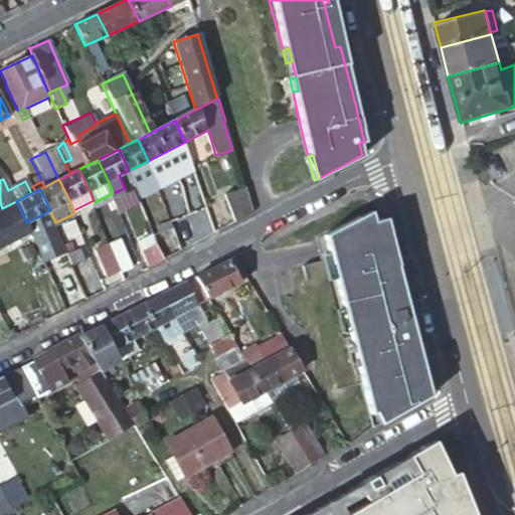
[(227,194),(236,223),(253,214),(246,189),(227,194)]
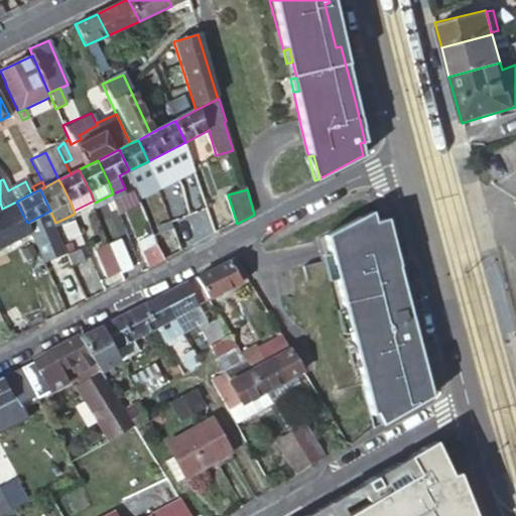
[(0,236),(27,223),(16,202),(2,209),(0,209),(0,236)]
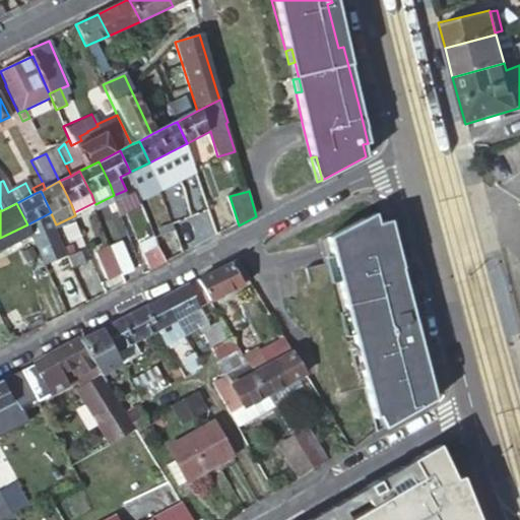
[(189,251),(203,244),(189,207),(175,212),(189,251)]
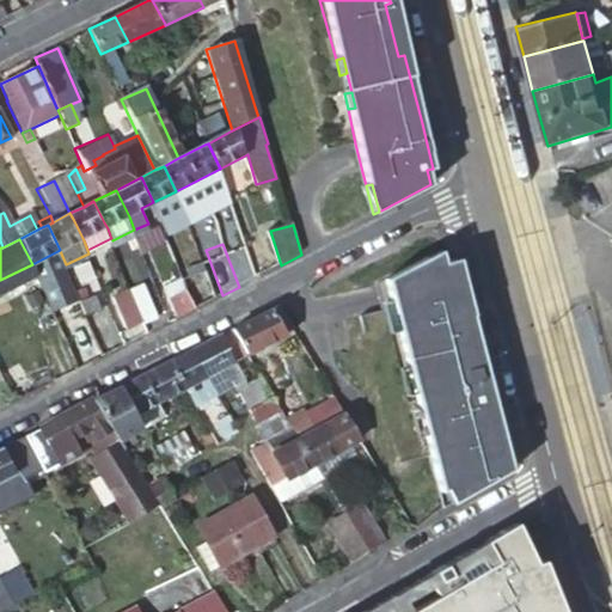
[(60,250),(32,264),(51,311),(80,298),(66,264),(61,254),(60,250)]
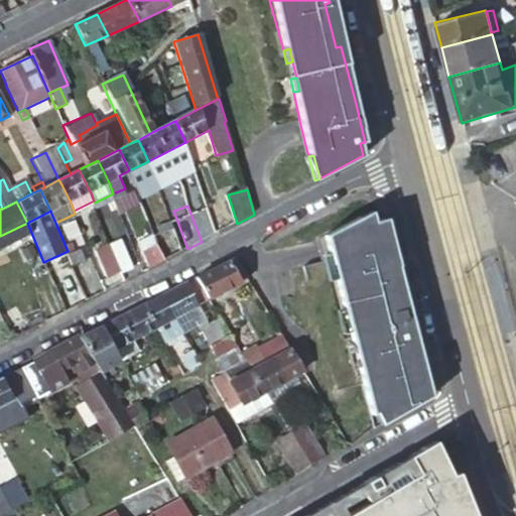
[(359,217),(324,236),(332,265),(334,264),(338,278),(335,278),(347,325),(359,370),(371,414),(386,411),(389,420),(431,396),(421,360),(419,352),(413,354),(408,333),(402,310),(408,308),(387,232),(384,219),(373,222),(360,225),(359,217)]
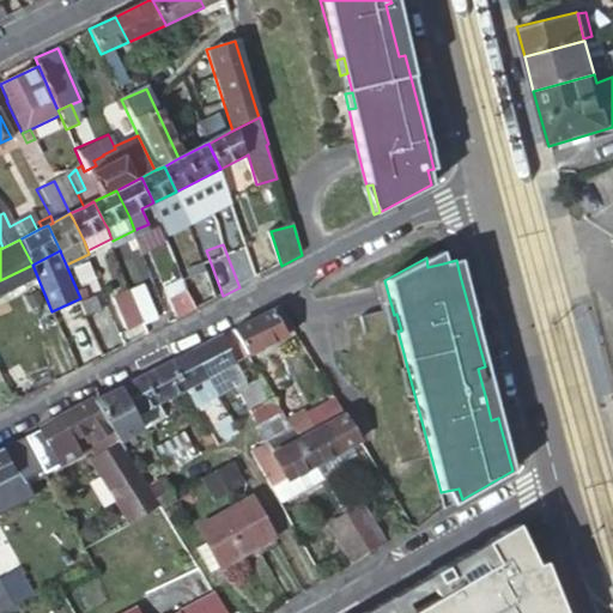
[(211,279),(204,281),(210,303),(217,299),(211,279)]
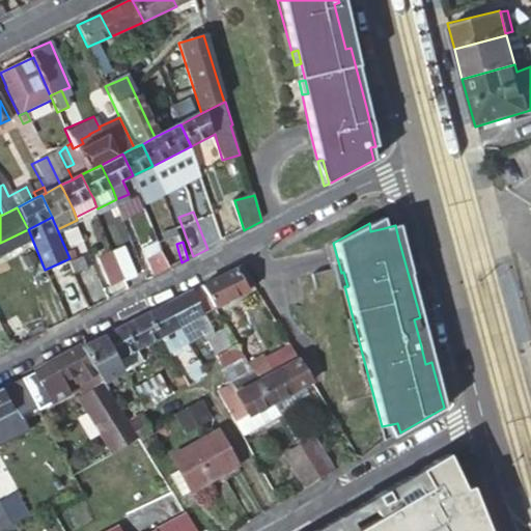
[(182,262),(176,244),(170,245),(175,264),(182,262)]
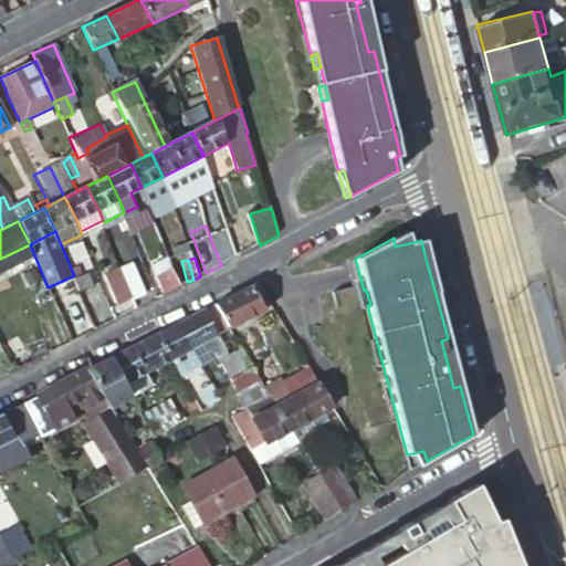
[(130,264),(122,269),(125,276),(133,296),(142,292),(130,264)]
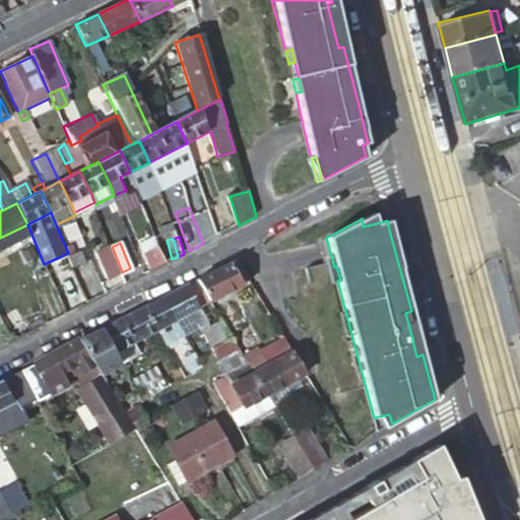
[(144,253),(152,269),(167,262),(158,246),(144,253)]
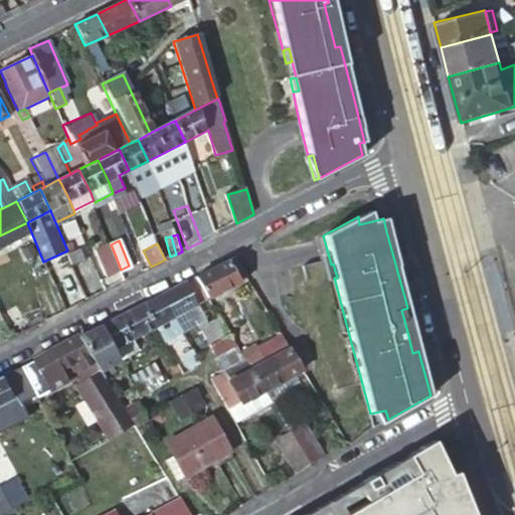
[(109,277),(121,271),(121,270),(114,251),(111,244),(98,249),(109,277)]
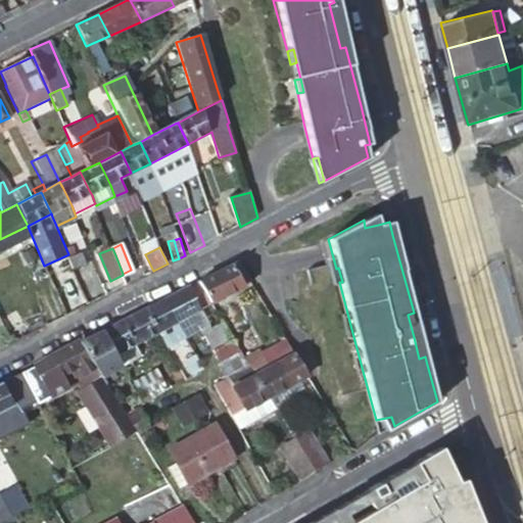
[(74,268),(78,277),(90,272),(83,254),(70,259),(74,268)]
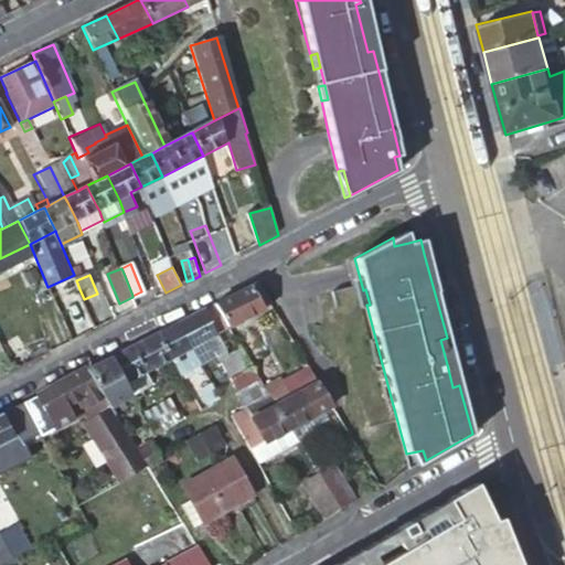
[(270,306),(256,284),(213,306),(227,328),(270,306)]
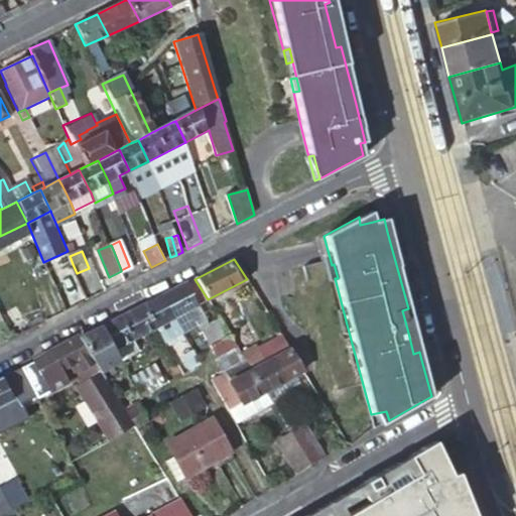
[(208,299),(195,279),(161,295),(174,316),(188,309),(208,300),(208,299)]
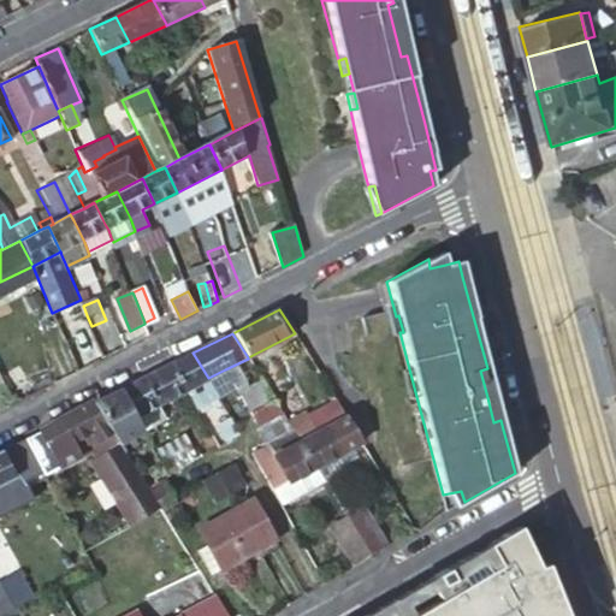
[(208,378),(193,353),(171,363),(185,390),(208,378)]
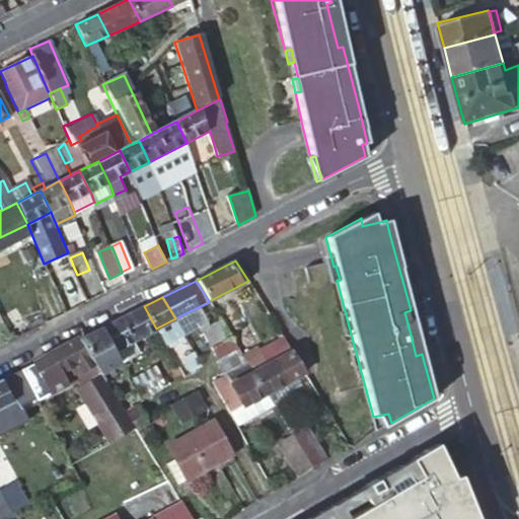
[(156,328),(144,306),(120,318),(132,341),(156,328)]
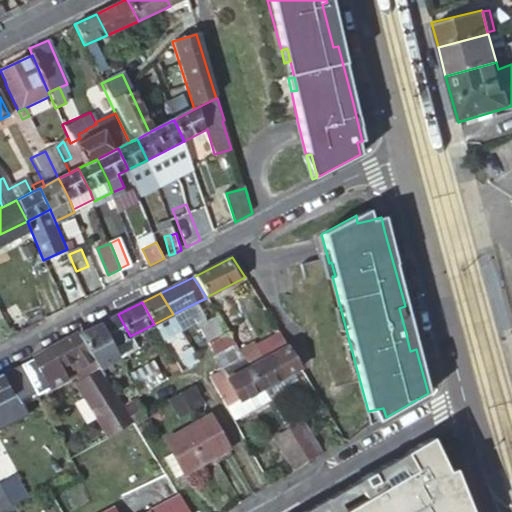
[(399,308),(405,330),(411,329),(405,306),(399,308)]
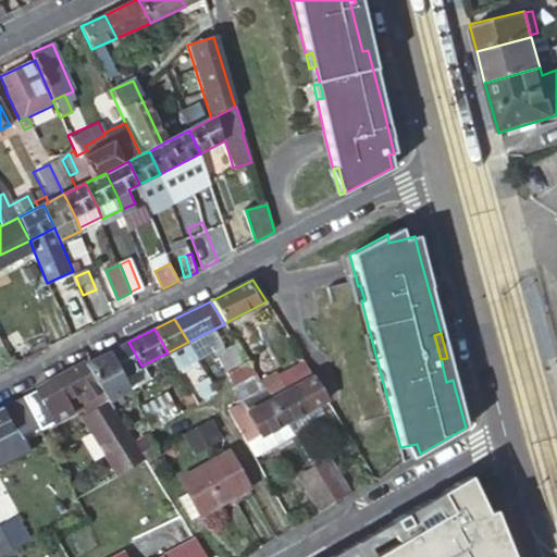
[(203,334),(188,342),(196,358),(212,350),(203,334)]
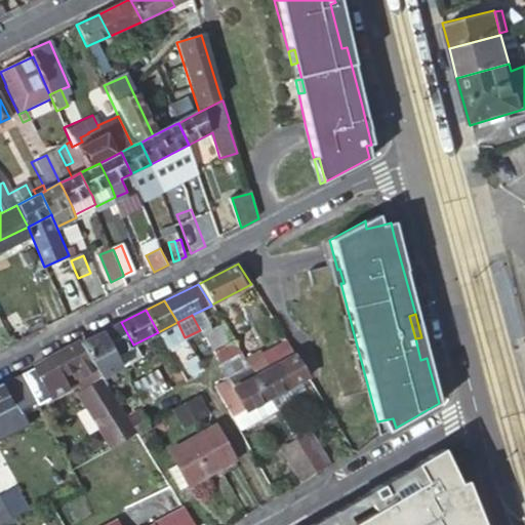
[(102,332),(120,366),(139,357),(133,345),(121,322),(102,332)]
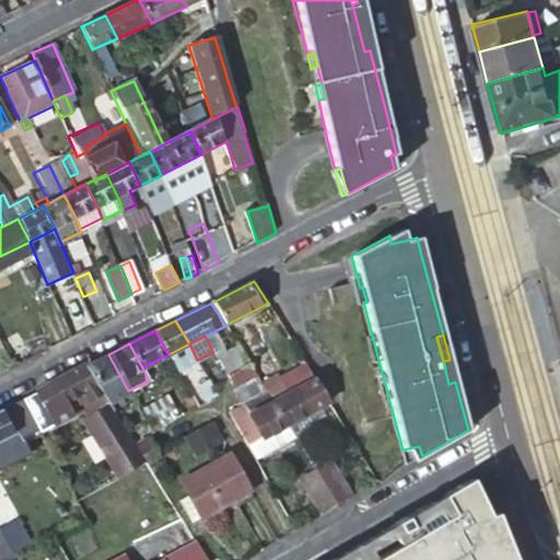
[(189,343),(168,354),(172,361),(177,371),(197,360),(189,343)]
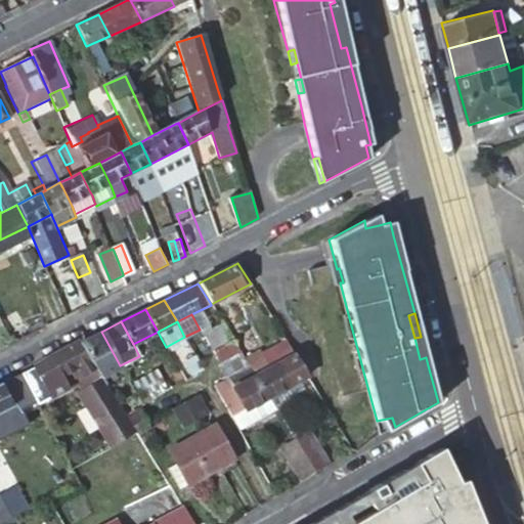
[(232,340),(223,324),(205,335),(214,351),(232,340)]
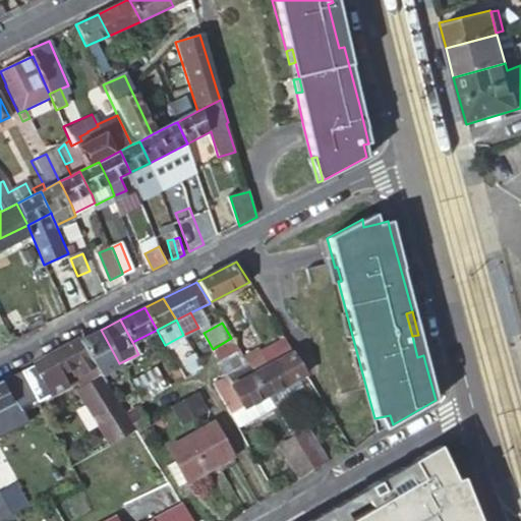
[(79,341),(100,373),(119,363),(101,330),(79,341)]
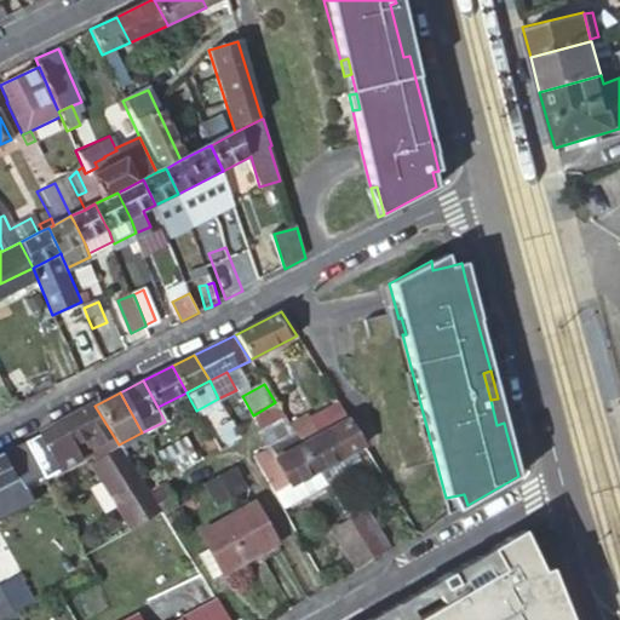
[(275,425),(286,419),(275,402),(253,415),(257,422),(263,432),(264,432),(275,425)]
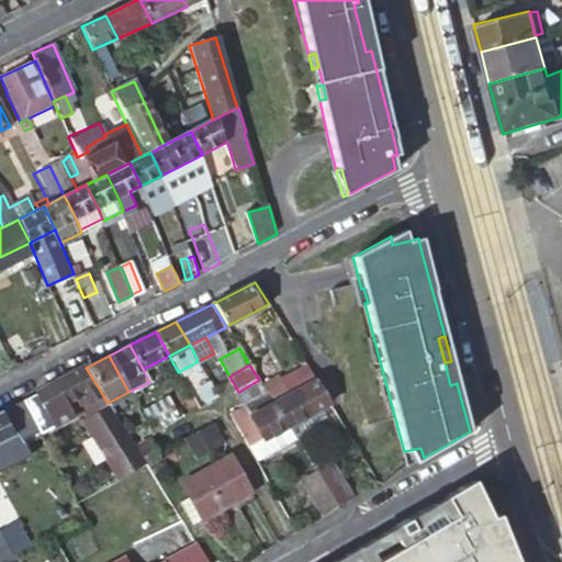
[(42,391),(21,401),(38,433),(46,446),(79,428),(71,415),(82,409),(93,426),(113,413),(108,403),(86,368),(85,366),(68,374),(41,389),(42,391)]
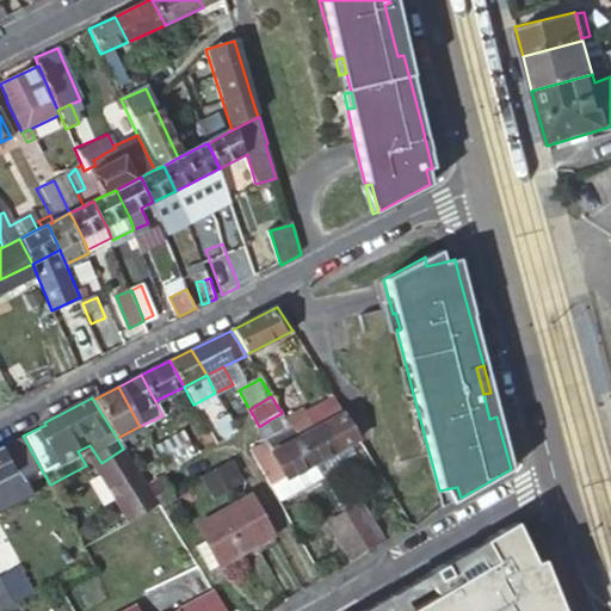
[(297,439),(345,417),(333,397),(307,411),(308,412),(296,418),(292,413),(284,418),(291,430),(297,439)]
